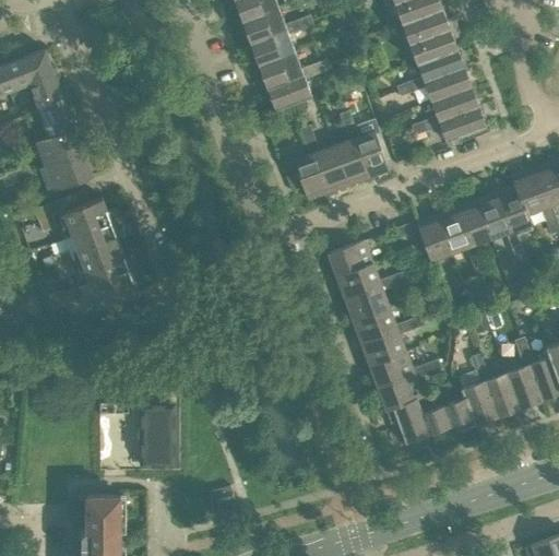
[(235,0),(234,1),(241,23),(278,9),(274,0),(235,0)]
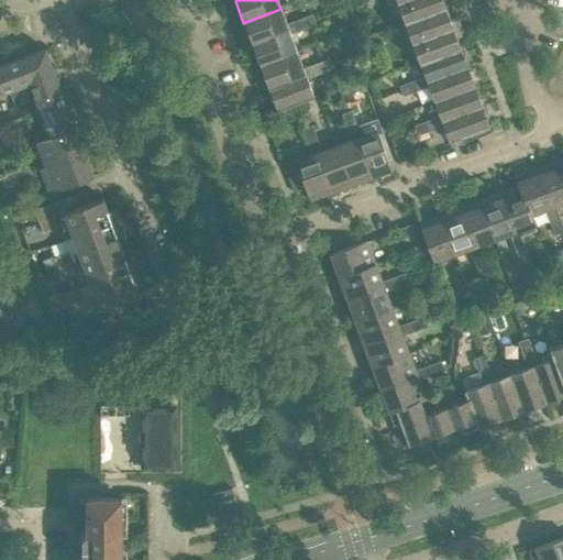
[(395,0),(405,24),(445,10),(441,0),(395,0)]
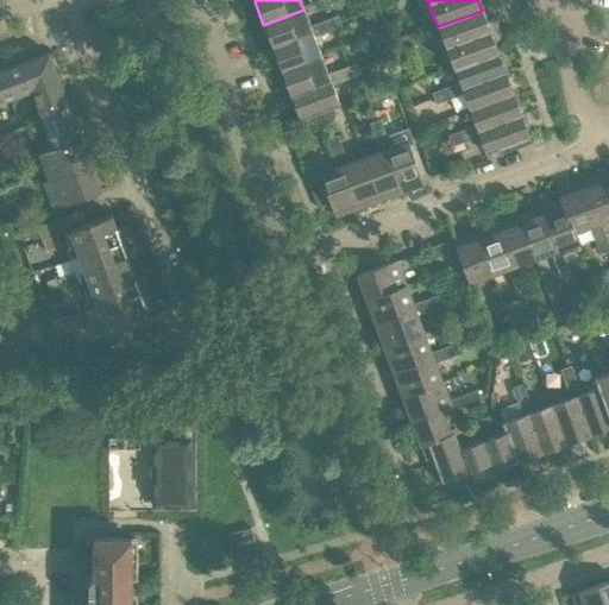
[(263,25),(272,49),(313,35),(314,39),(328,35),(324,24),(311,29),(303,10),(263,25)]
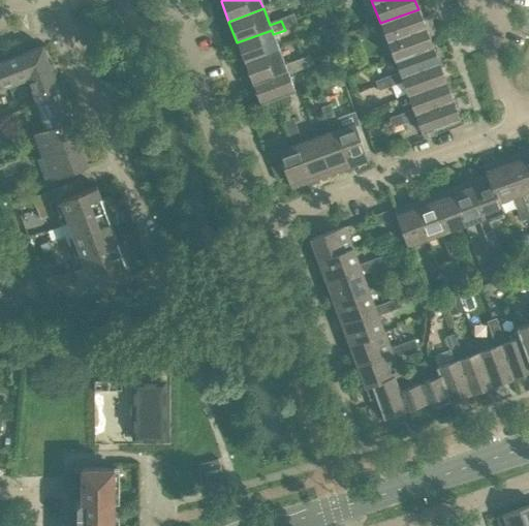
[(380,23),(394,61),(432,47),(428,35),(435,33),(430,19),(423,22),(418,9),(380,23)]
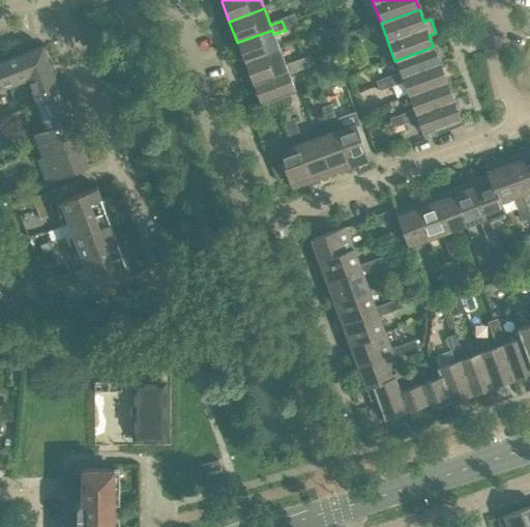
[(282,21),(286,30),(297,26),(294,17),(282,21)]
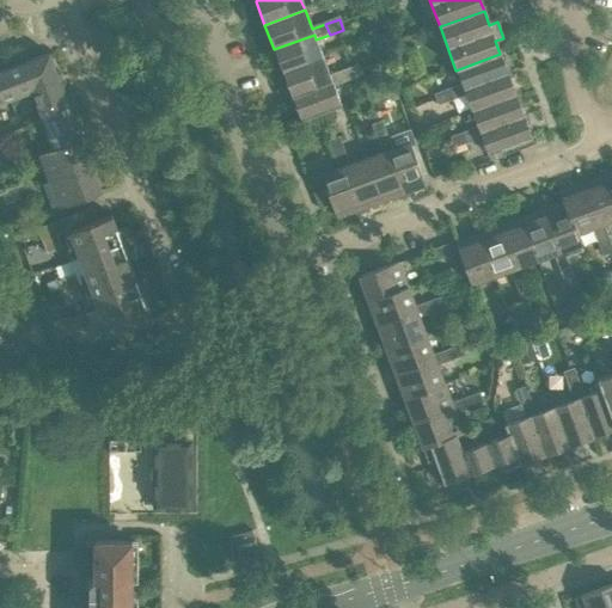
[(274,49),(283,74),(323,60),(316,40),(314,35),(274,49)]
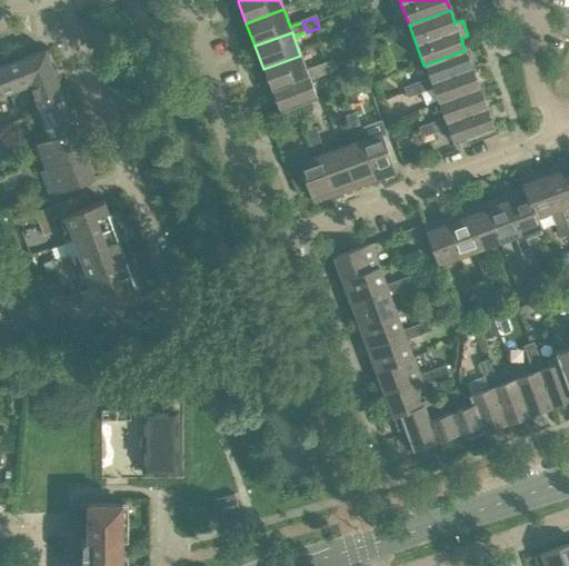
[(420,96),(433,90),(431,86),(472,70),(465,50),(423,66),(429,80),(417,86),(420,96)]
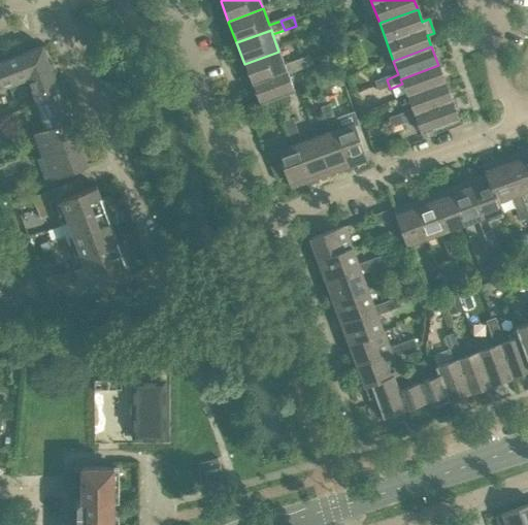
[(28,80),(33,95),(57,86),(42,48),(19,57),(28,80)]
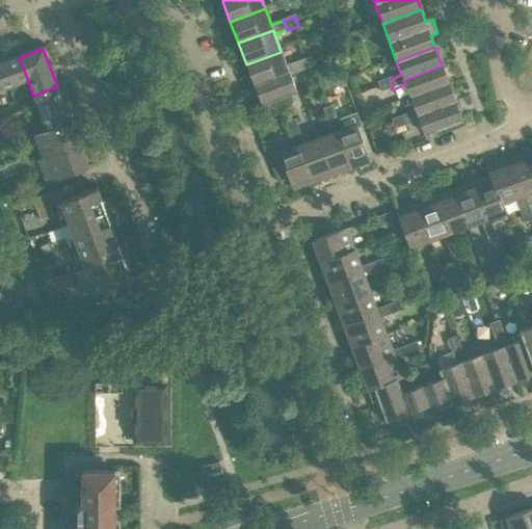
[(246,64),(254,85),(288,72),(290,77),(302,73),(298,63),(287,68),(281,52),(246,64)]
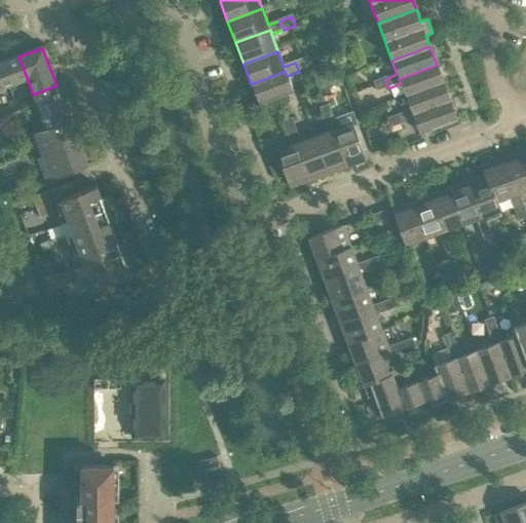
[(0,90),(28,80),(19,57),(0,64),(0,90)]
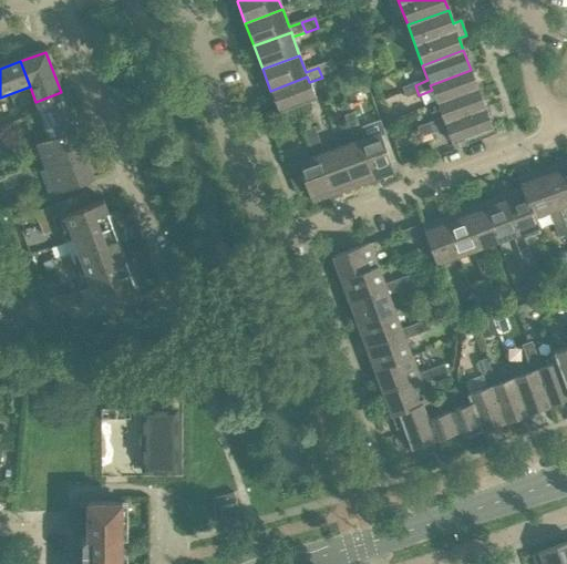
[(318,68),(322,78),(334,72),(331,62),(318,68)]
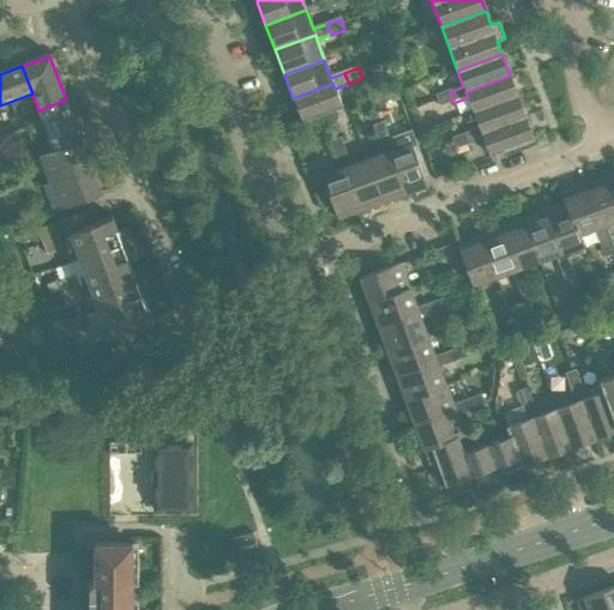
[(468,97),(474,114),(518,98),(510,76),(465,92),(468,97)]
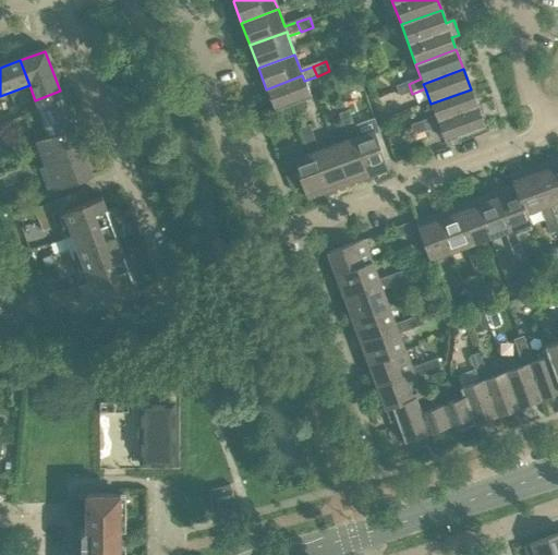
[(302,75),(266,89),(275,112),(311,99),(304,81),(302,75)]
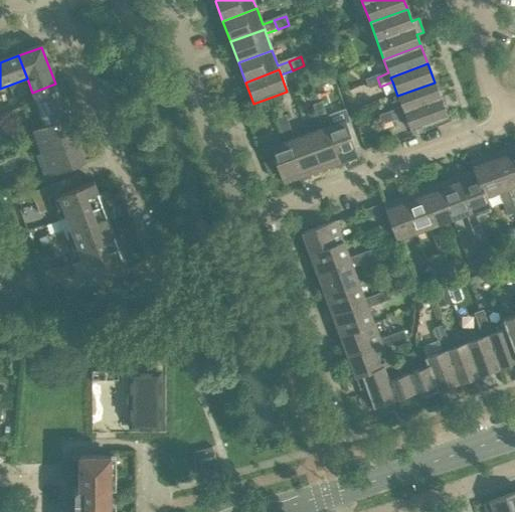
[(380,87),(377,77),(365,81),(368,91),(380,87)]
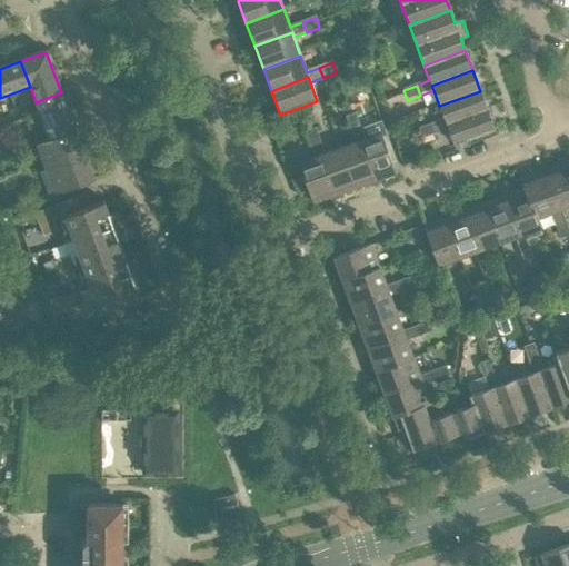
[(435,136),(448,130),(446,126),(487,110),(480,91),(439,106),(445,120),(431,126),(435,136)]
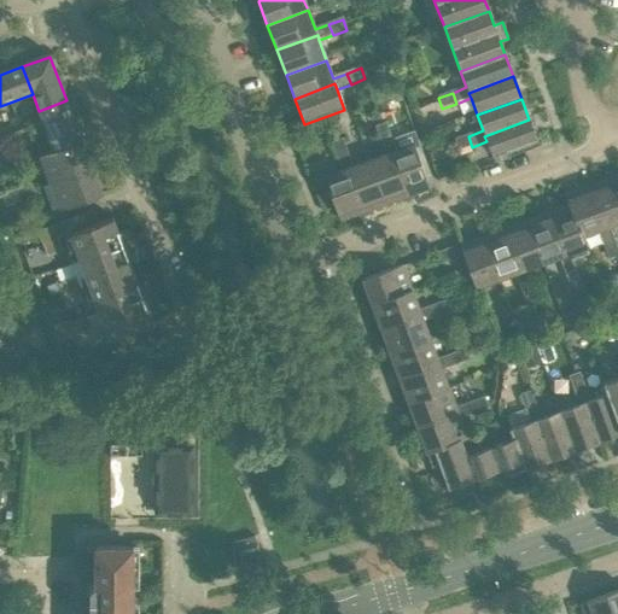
[(39,111),(54,153),(82,142),(66,100),(39,111)]
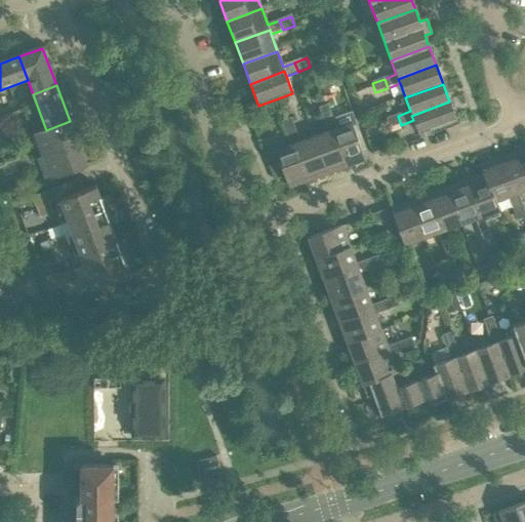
[(411,116),(413,120),(418,135),(456,121),(449,102),(411,116)]
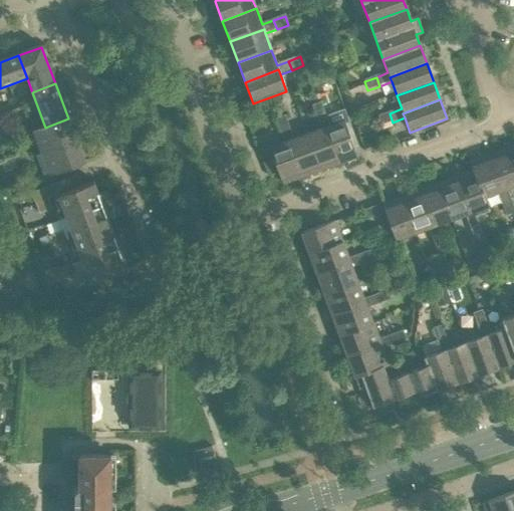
[(312,107),(316,118),(325,115),(321,103),(312,107)]
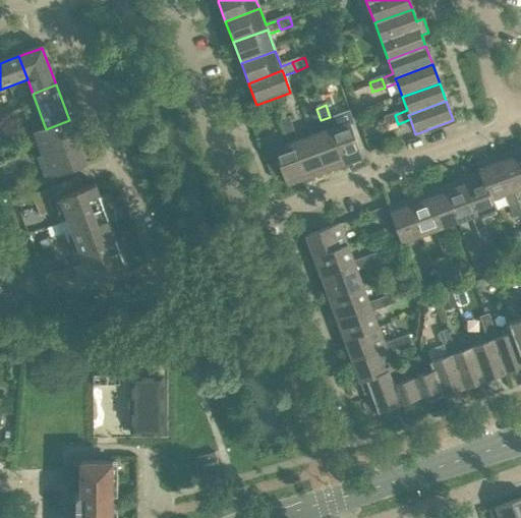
[(398,124),(395,115),(383,119),(387,128),(398,124)]
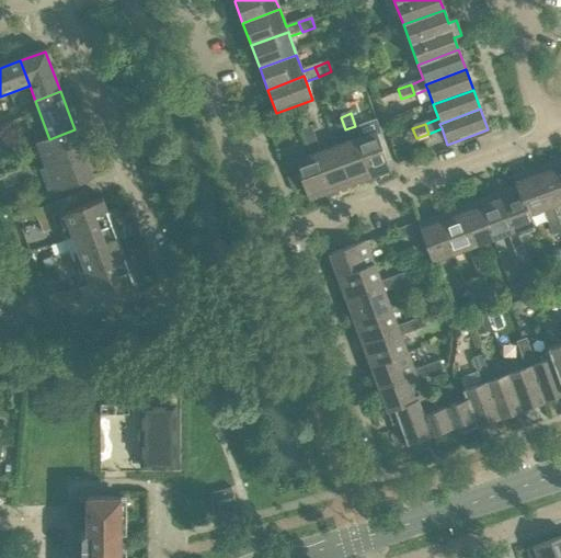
[(350,143),(335,148),(351,188),(369,181),(355,140),(359,138),(355,126),(345,129),(350,143)]
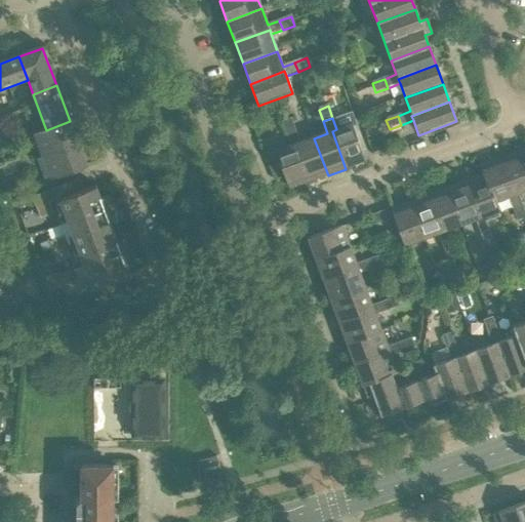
[(282,123),(286,135),(295,131),(290,120),(282,123)]
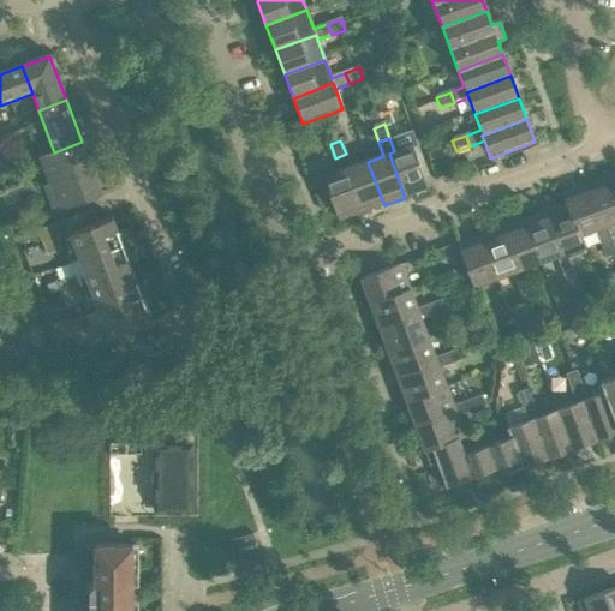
[(40,157),(49,184),(91,168),(82,142),(54,153),(40,157)]
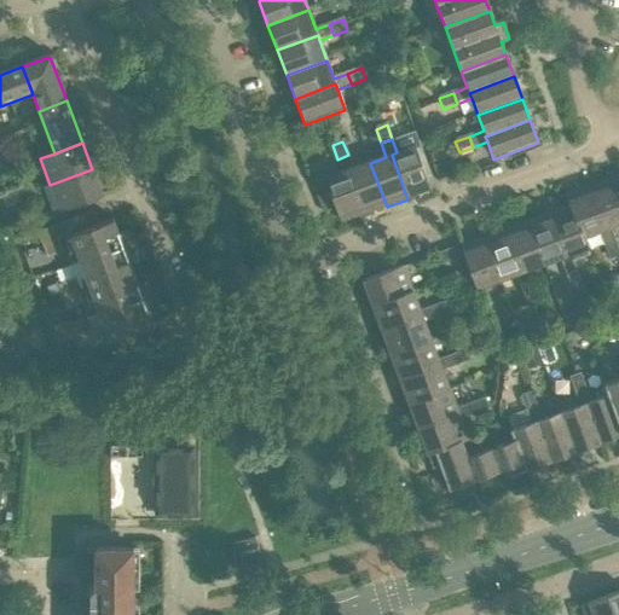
[(415,146),(397,152),(392,155),(408,199),(431,191),(415,146)]
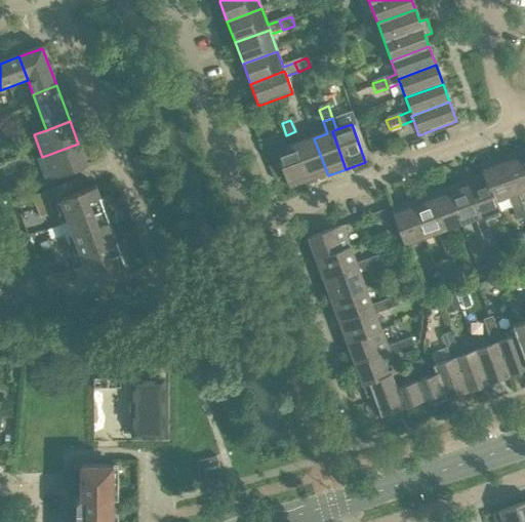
[(294,146),(299,144),(295,131),(286,135),(290,147),(276,153),(289,190),(309,183),(294,146)]
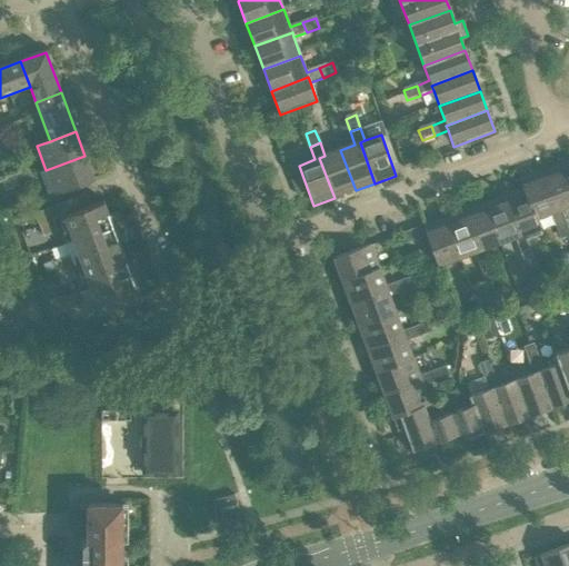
[(340,150),(325,156),(319,158),(335,198),(356,190),(340,150)]
